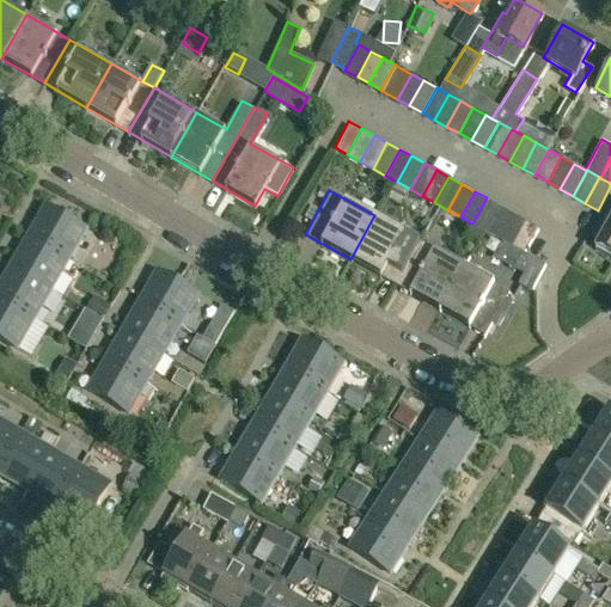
[(472,224),(486,231),(499,204),(487,197),(472,224)]
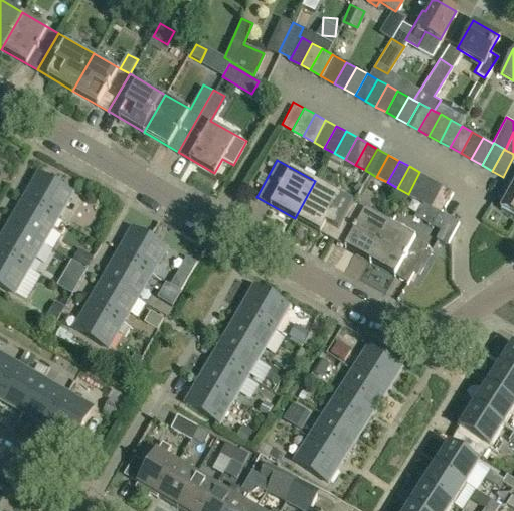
[(22,196),(56,216),(70,192),(36,172),(22,196)]
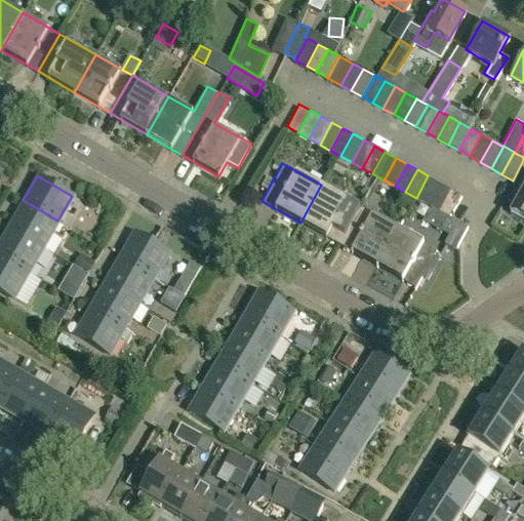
[(427,204),(439,182),(428,175),(416,198),(427,204)]
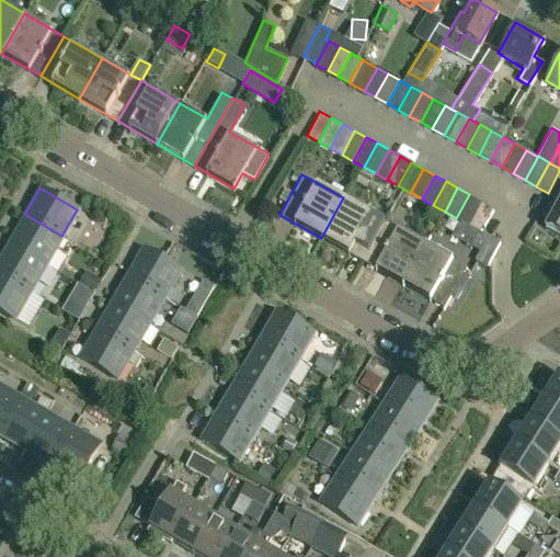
[(456,218),(467,225),(481,201),(469,194),(456,218)]
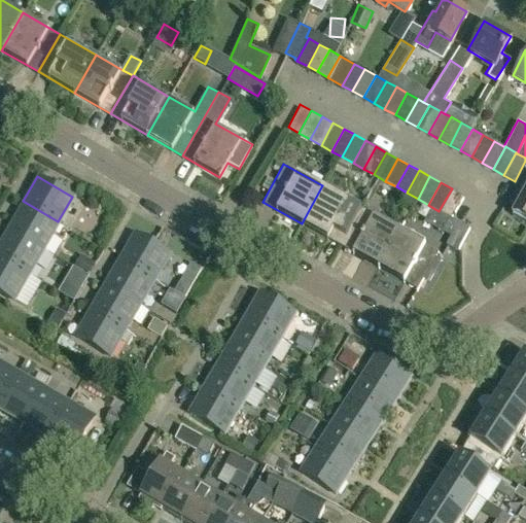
[(525,184),(512,211),(525,219),(525,184)]
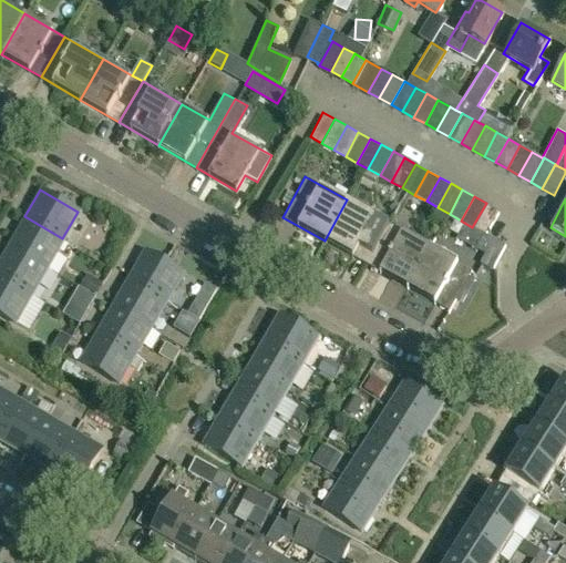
[(388,222),(347,200),(325,241),(366,263),(388,222)]
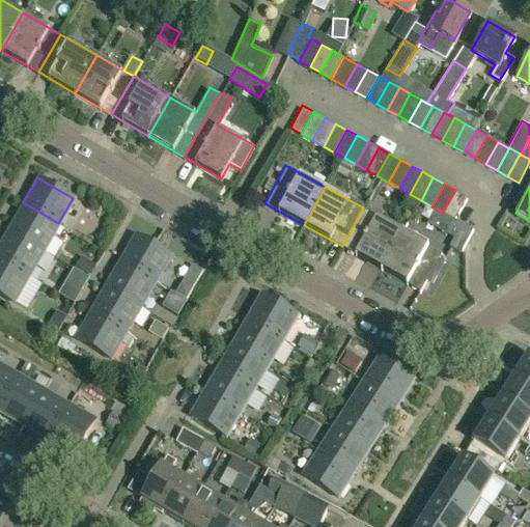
[(453,219),(466,196),(455,190),(442,213),(453,219)]
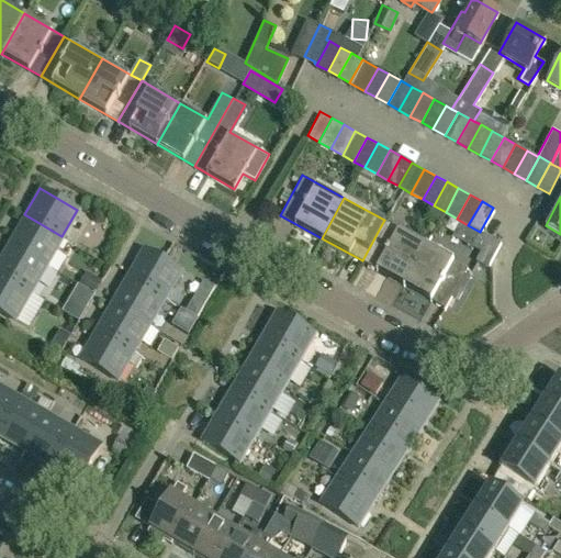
[(9,242),(46,264),(62,236),(24,214),(9,242)]
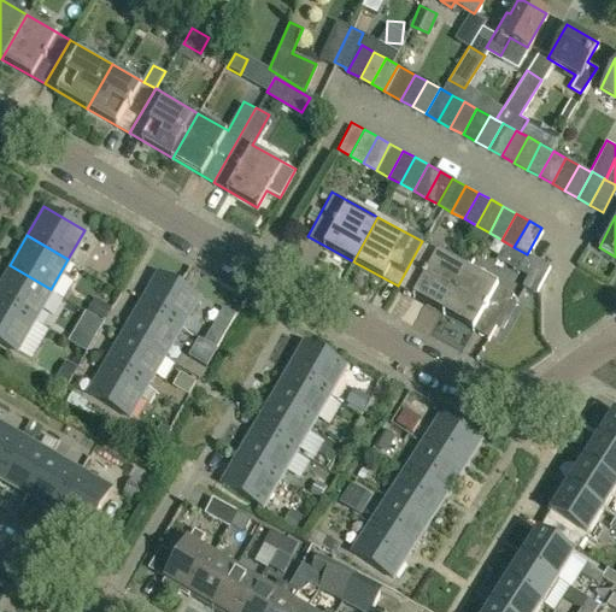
[(398,286),(443,311),(457,286),(467,266),(422,241),(398,286)]
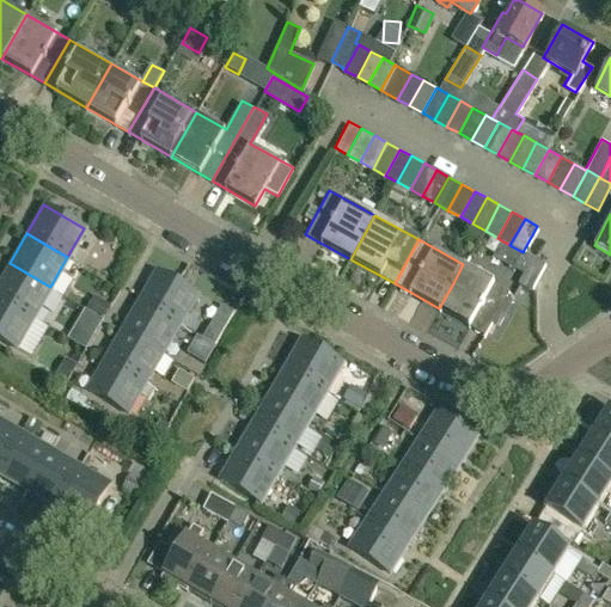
[(531,244),(519,256),(536,270),(547,258),(531,244)]
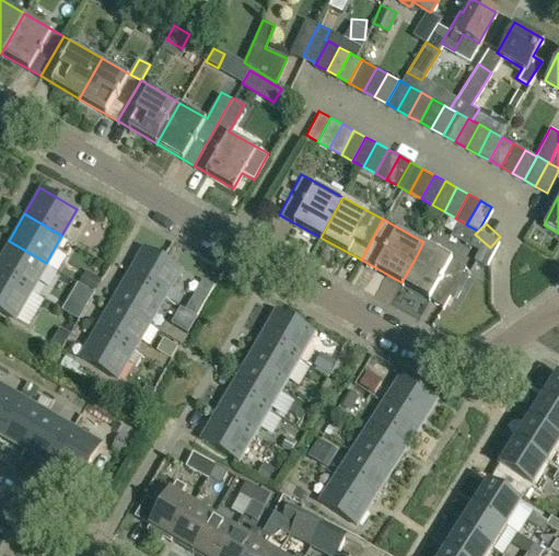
[(0,271),(30,289),(46,263),(9,241),(0,254),(0,271)]
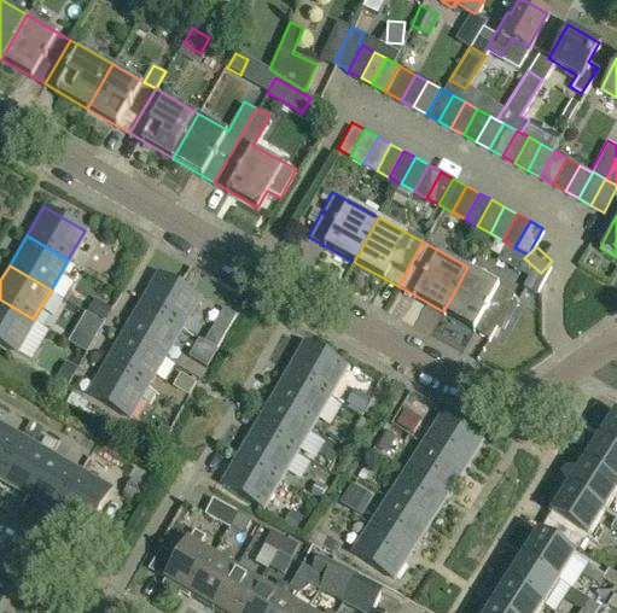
[(488,337),(513,292),(467,267),(458,286),(443,311),(488,337)]
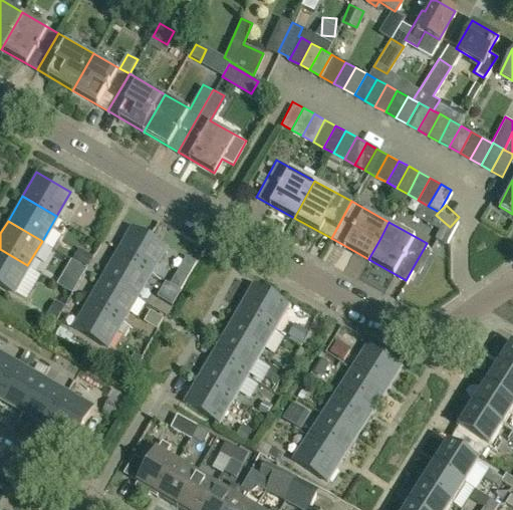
[(116,251),(150,271),(164,246),(131,227),(116,251)]
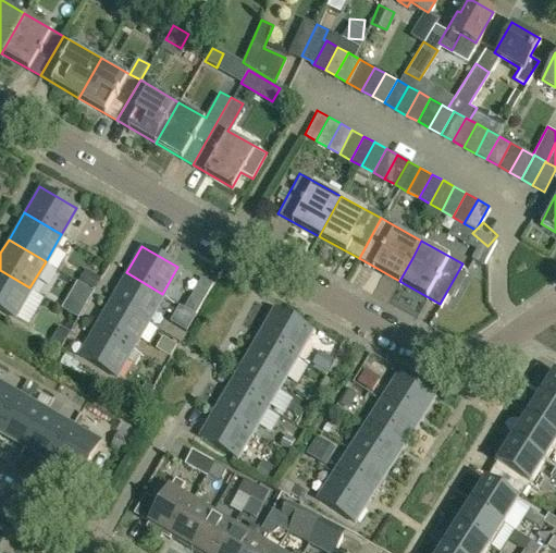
[(29,287),(0,270),(0,306),(14,315),(29,287)]
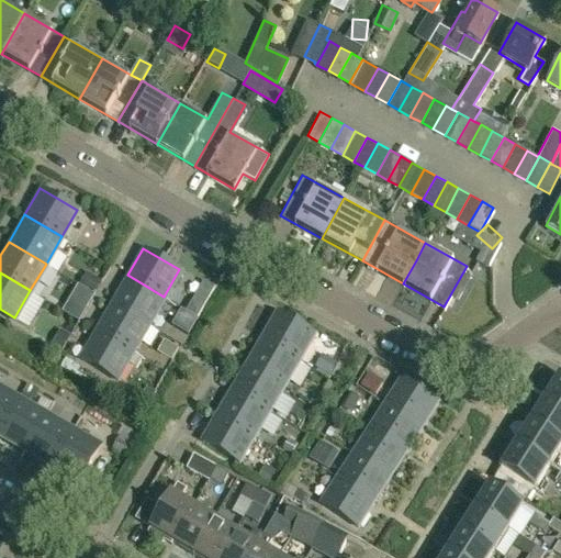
[(112,302),(148,323),(164,297),(127,275),(112,302)]
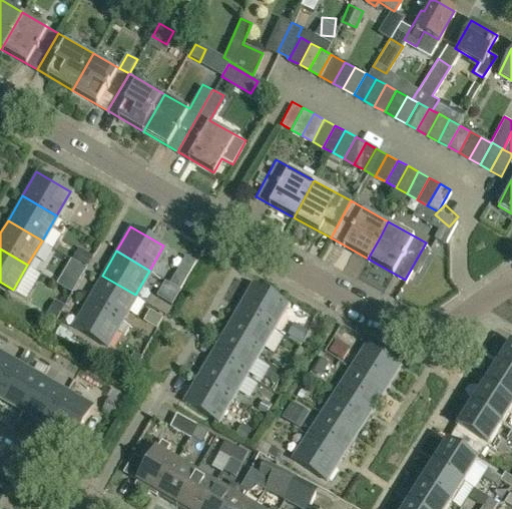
[(73,293),(94,273),(77,253),(55,274),(73,293)]
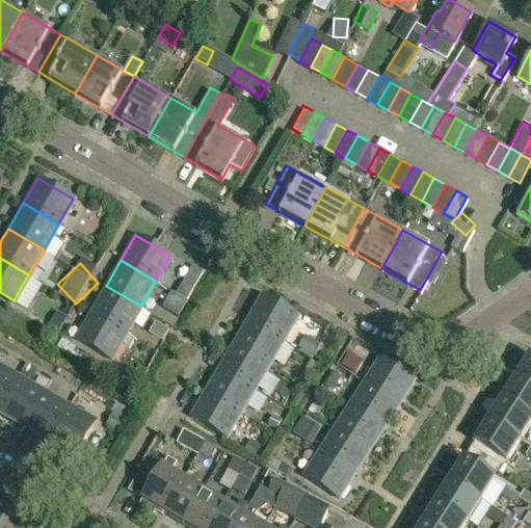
[(163,285),(153,311),(181,322),(191,296),(163,285)]
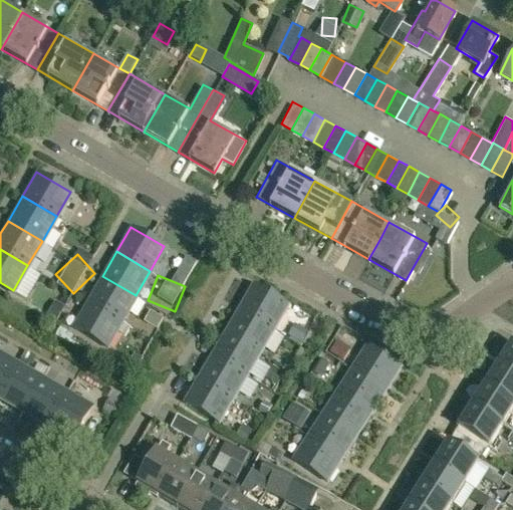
[(87,300),(121,320),(136,295),(102,276),(87,300)]
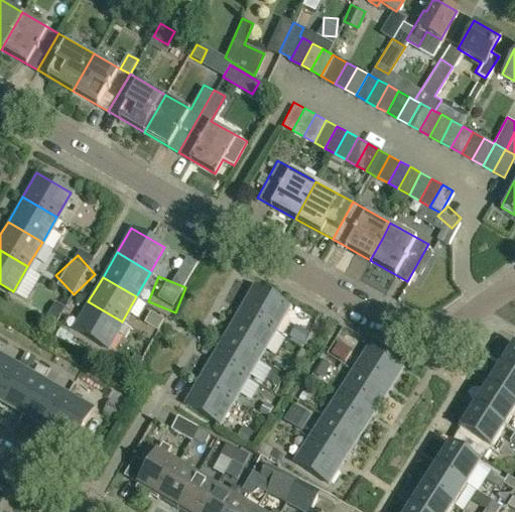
[(274,329),(288,305),(254,285),(241,308),(274,329)]
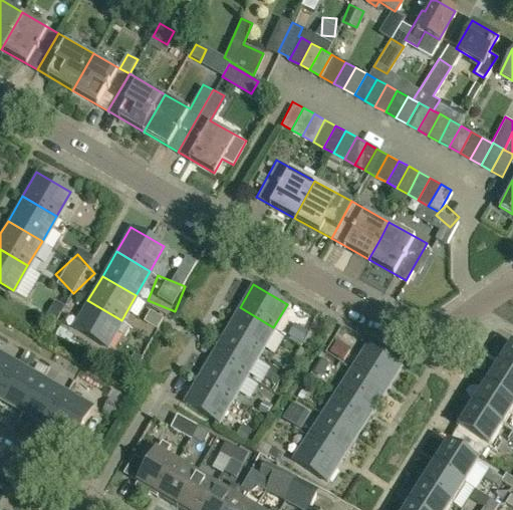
[(121,320),(87,300),(73,325),(107,344),(121,320)]
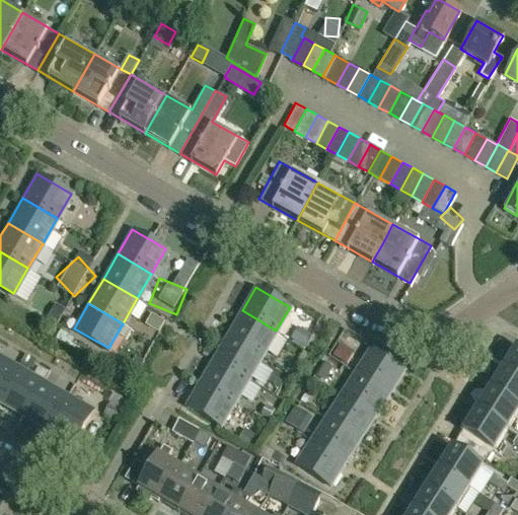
[(276,330),(242,310),(228,334),(263,354),(276,330)]
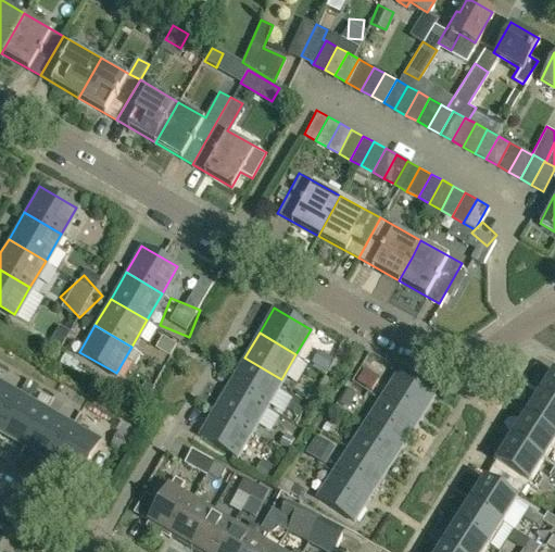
[(281,379),(244,358),(229,383),(266,404),(281,379)]
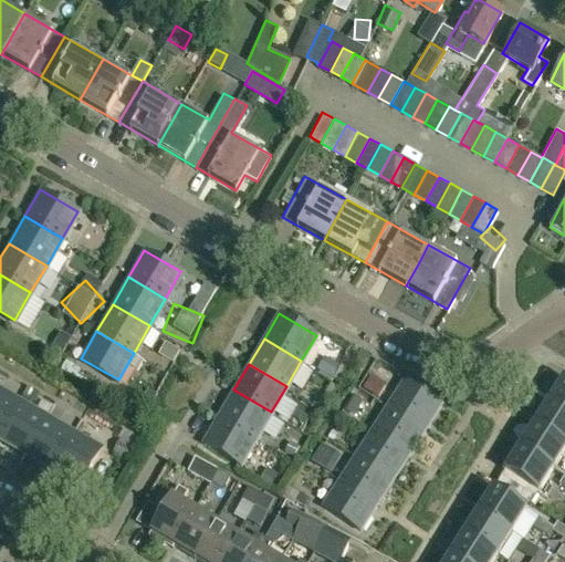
[(564,410),(564,378),(563,377),(548,399),(564,410)]
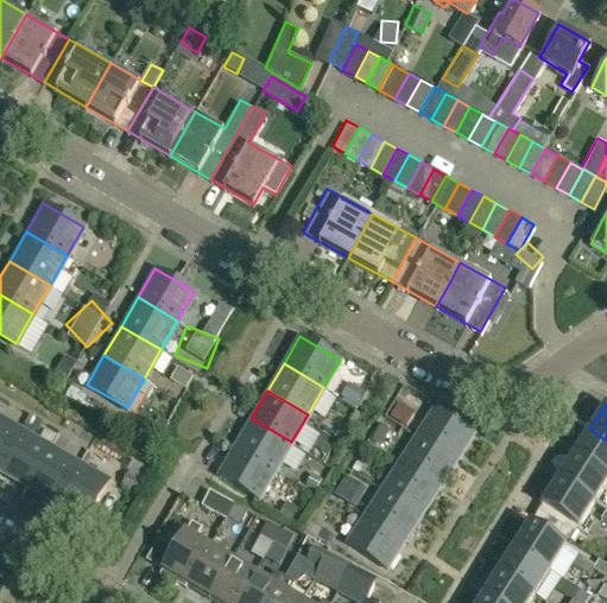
[(416,433),(456,459),(474,433),(434,407),(416,433)]
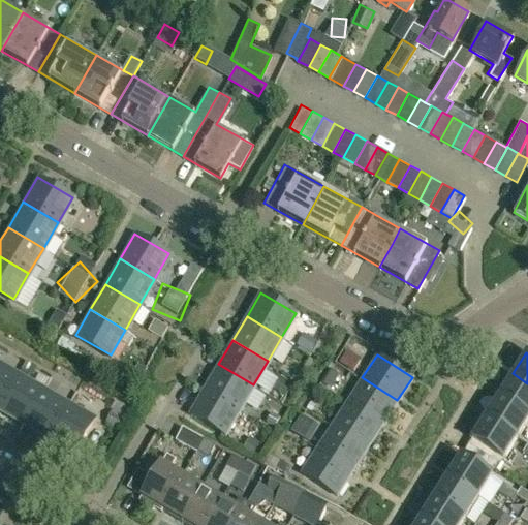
[(0,403),(19,372),(0,362),(0,403)]
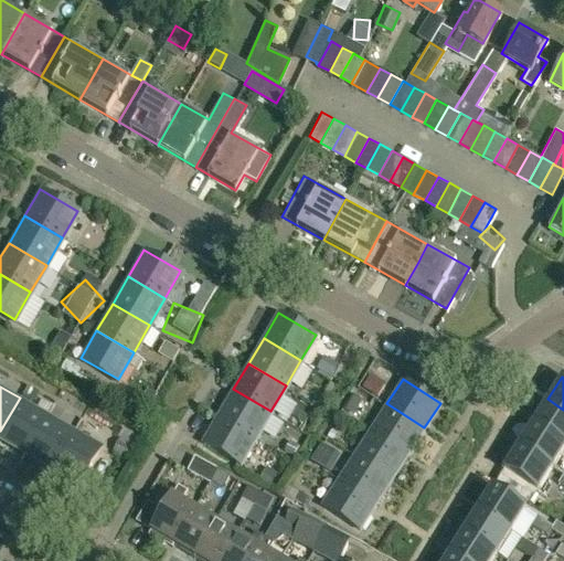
[(219,414),(255,436),(270,411),(233,389),(219,414)]
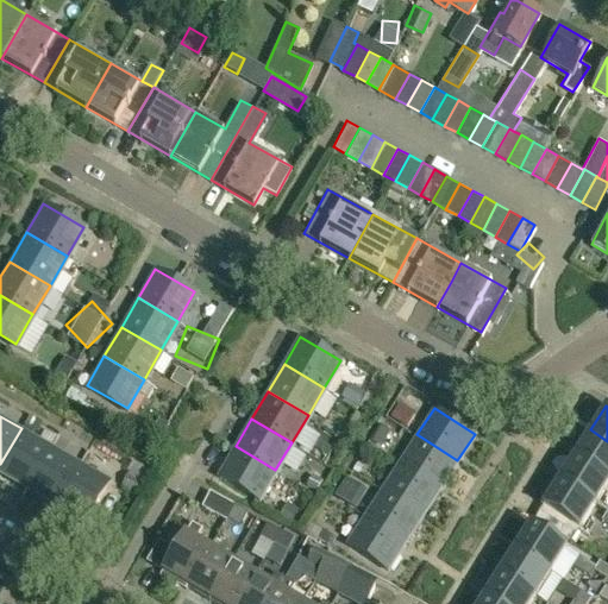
[(50,445),(22,428),(0,464),(0,469),(27,484),(50,445)]
